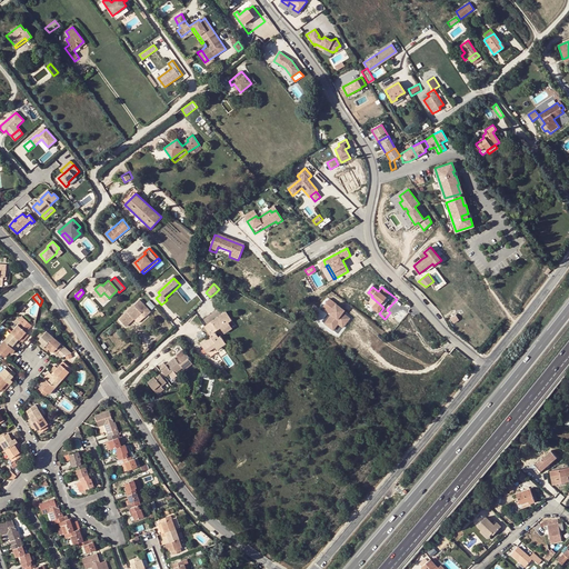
[(151,311),(140,299),(119,319),(127,327),(135,319),(138,323),(151,311)]
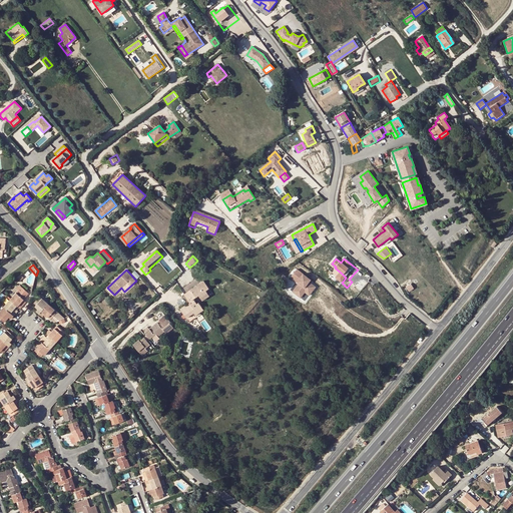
[(308,278),(303,274),(297,282),(299,284),(295,288),(303,294),(305,292),(309,296),(316,287),(309,282),(306,279),(308,278)]
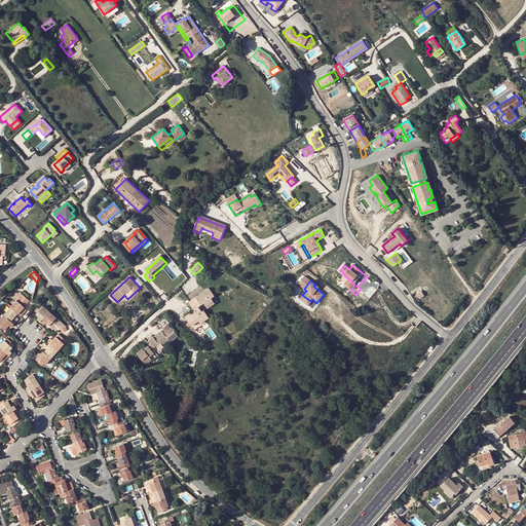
[(211,298),(214,296),(209,288),(203,292),(205,293),(202,295),(200,293),(189,302),(194,309),(196,312),(194,313),(193,312),(189,315),(188,314),(185,316),(191,326),(198,321),(207,315),(203,310),(201,311),(200,308),(199,309),(197,307),(203,303),(205,305),(213,300),(211,298)]
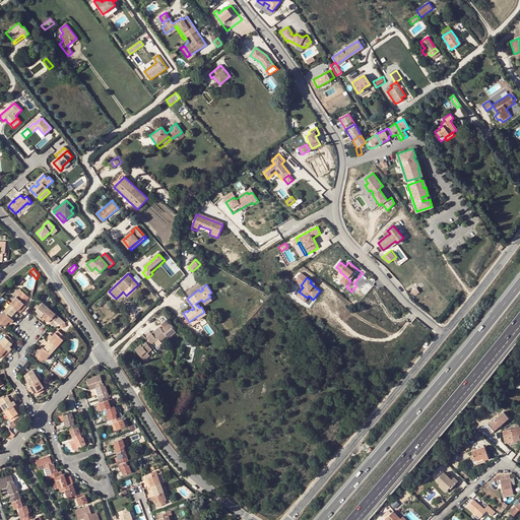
[(17,293),(18,294),(25,300),(27,297),(19,289),(17,293)]
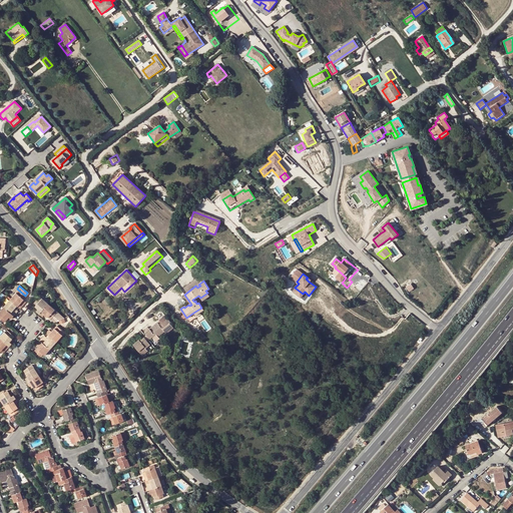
[(295,288),(293,291),(301,298),(303,294),(295,288)]
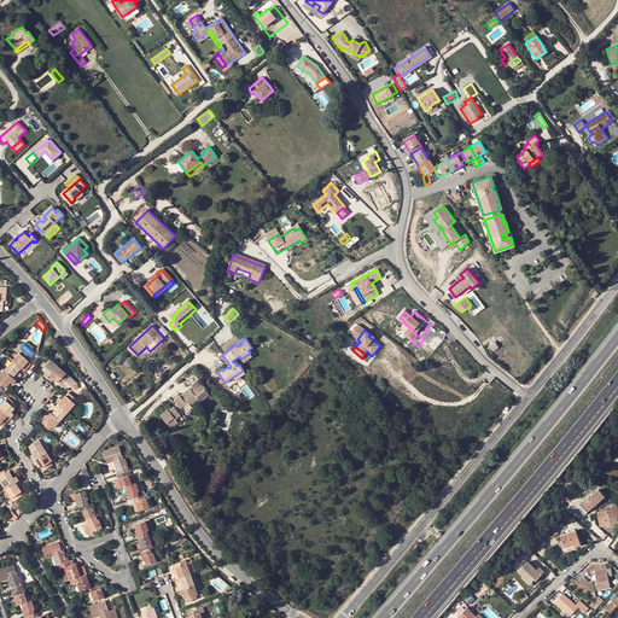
[(21,368),(24,371),(28,367),(25,365),(29,361),(31,357),(30,356),(22,349),(12,360),(21,368)]
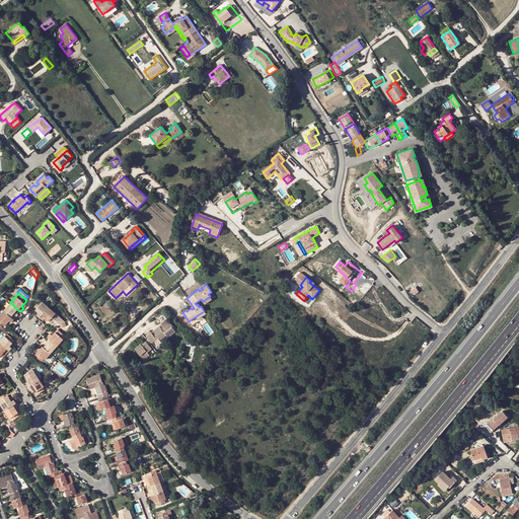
[(36,314),(40,317),(49,307),(43,301),(41,303),(40,301),(33,307),(39,312),(36,314)]
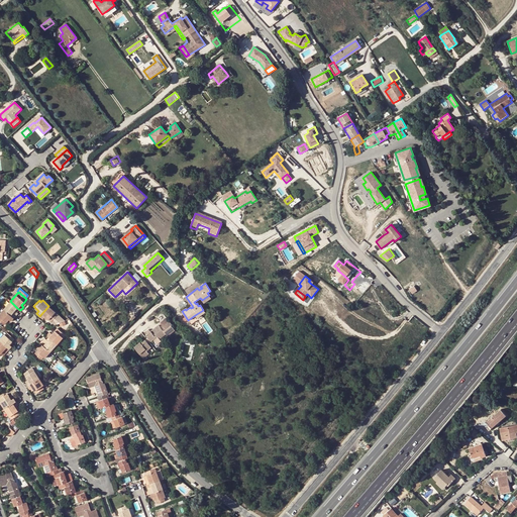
[(6,306),(4,308),(14,317),(18,313),(15,310),(17,308),(10,301),(6,306)]
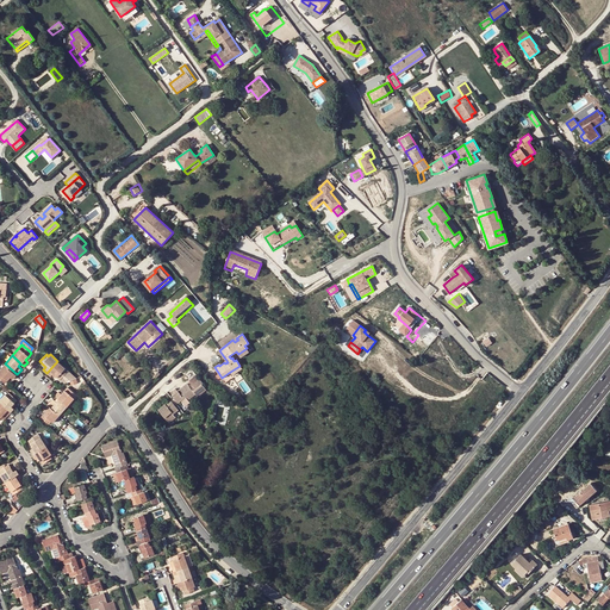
[(57,361),(47,373),(50,377),(53,373),(60,379),(62,378),(68,371),(57,361)]
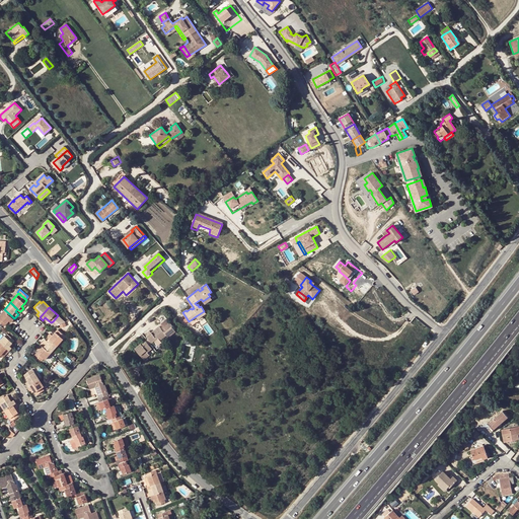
[(14,318),(4,309),(0,313),(0,321),(4,325),(9,320),(11,322),(14,318)]
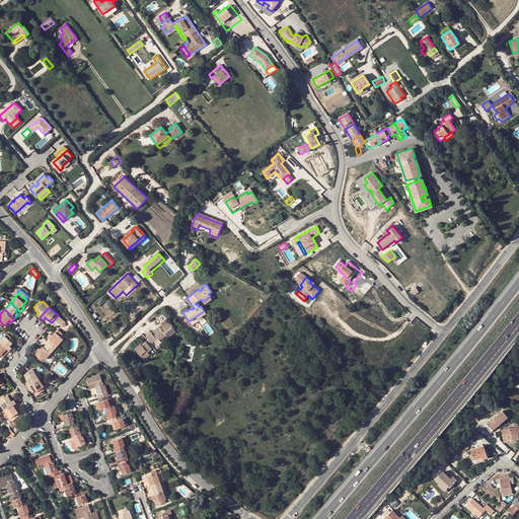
[(66,322),(58,315),(53,321),(58,325),(59,324),(65,322),(66,322)]
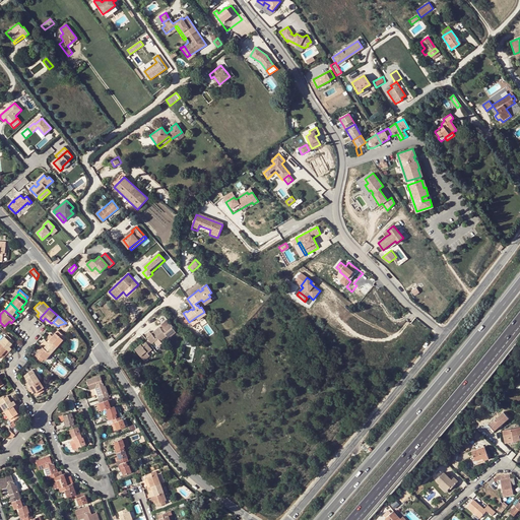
[(164,327),(161,329),(165,333),(167,336),(169,338),(176,332),(172,328),(174,327),(167,319),(160,324),(164,327)]
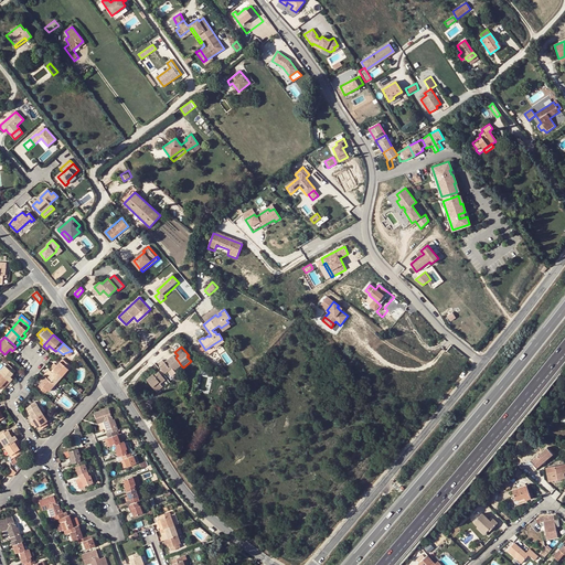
[(161,369),(164,373),(171,368),(173,371),(181,365),(179,362),(176,358),(173,355),(164,362),(162,364),(160,365),(159,366),(161,369)]
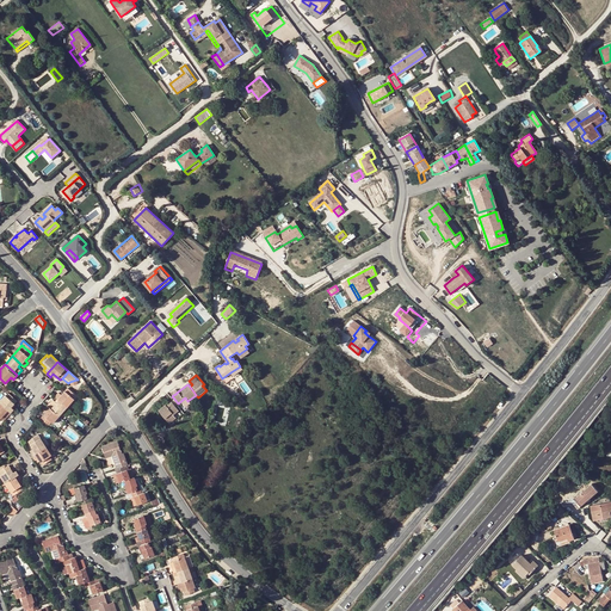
[(59,392),(55,396),(57,397),(60,400),(67,406),(76,395),(68,388),(62,394),(59,392)]
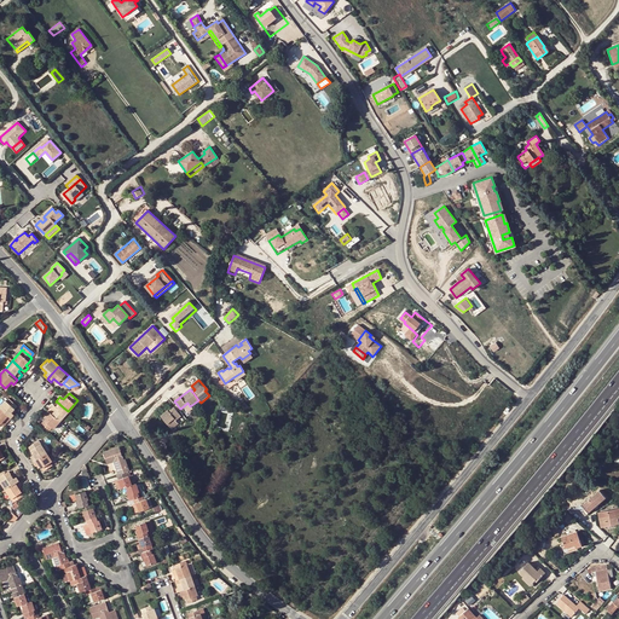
[(6,400),(0,405),(0,408),(11,417),(15,414),(12,412),(17,405),(10,399),(7,401),(6,400)]
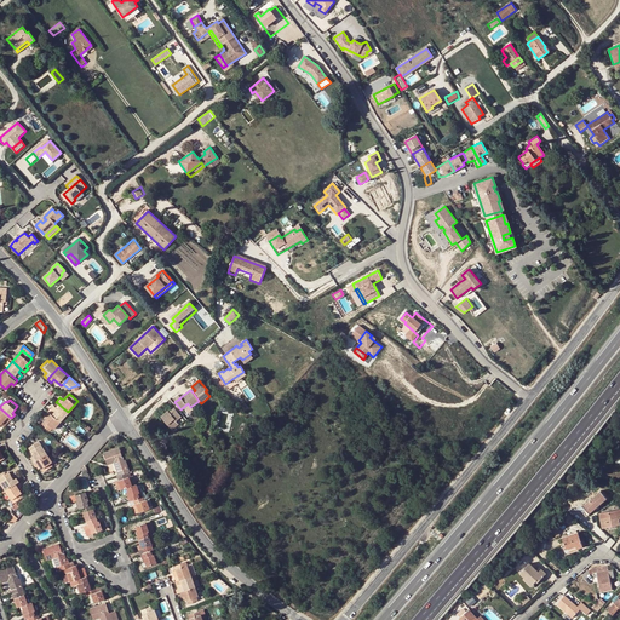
[(55,405),(49,411),(61,422),(62,419),(68,412),(61,406),(58,408),(56,406),(55,405)]
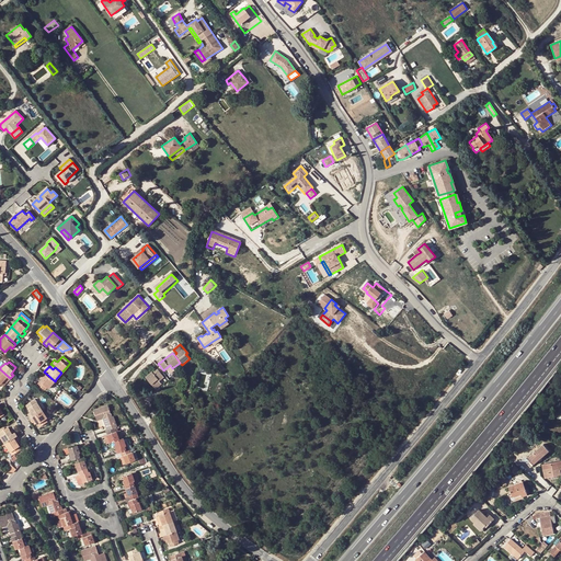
[(163,376),(161,373),(158,368),(152,373),(151,371),(145,377),(151,384),(157,379),(159,380),(163,376)]
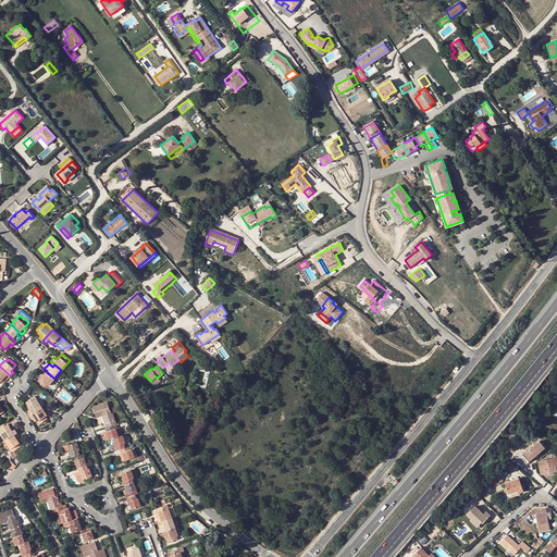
[(10,375),(0,367),(0,381),(1,380),(4,376),(7,379),(10,375)]
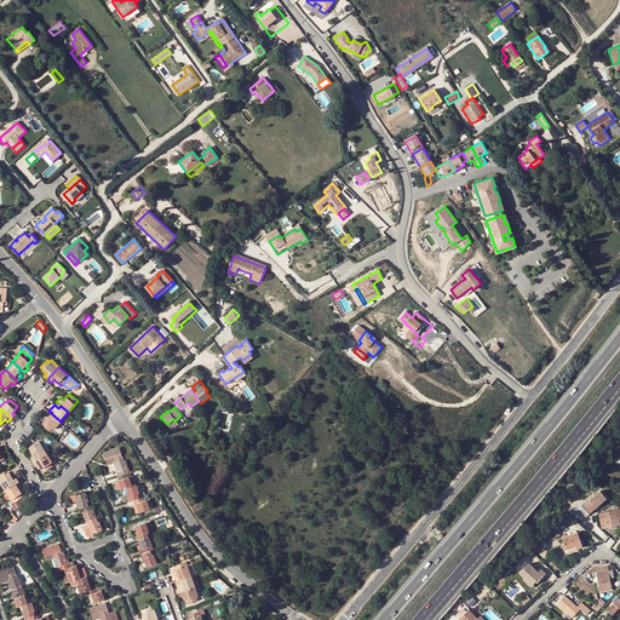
[(61,422),(49,411),(46,414),(49,417),(42,423),(50,430),(52,426),(53,429),(58,424),(61,422)]
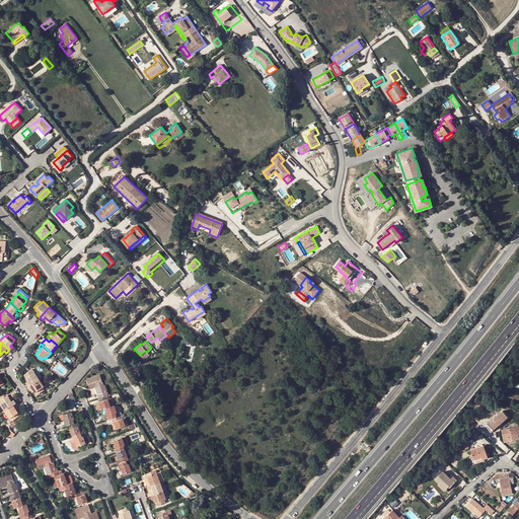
[(145,351),(140,355),(143,359),(149,354),(147,352),(145,351)]
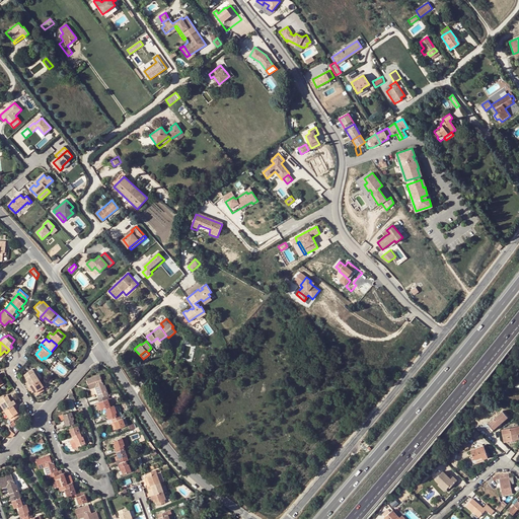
[(34,382),(40,379),(32,369),(24,374),(28,381),(25,382),(28,386),(34,382)]
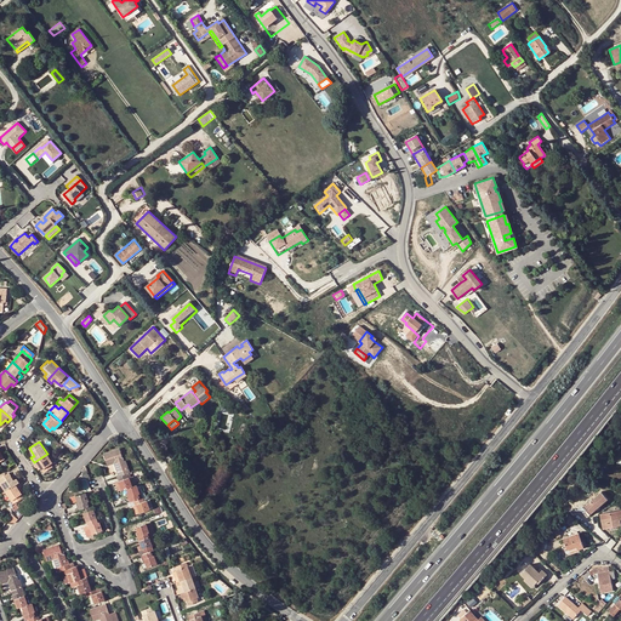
[(127,473),(130,472),(126,460),(124,461),(119,448),(103,454),(108,465),(114,463),(117,462),(119,471),(118,472),(119,476),(123,474),(127,473)]
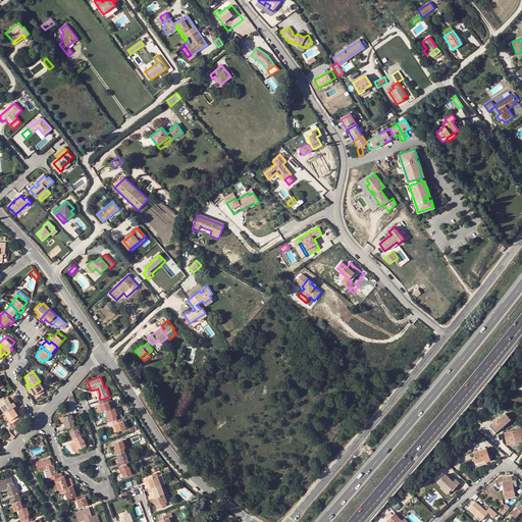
[(44,388),(40,381),(35,384),(29,388),(31,392),(33,390),(35,393),(37,396),(44,393),(42,389),(44,388)]
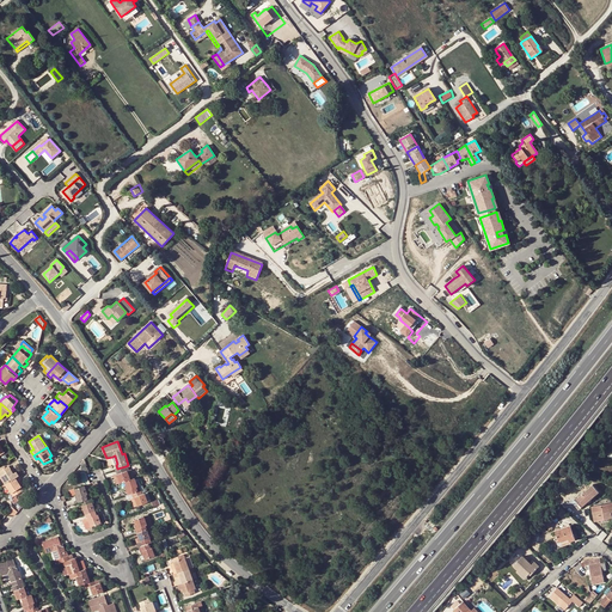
[(0,476),(5,483),(13,478),(18,475),(16,471),(13,472),(8,466),(6,467),(1,470),(0,470),(0,471),(1,475),(0,476)]
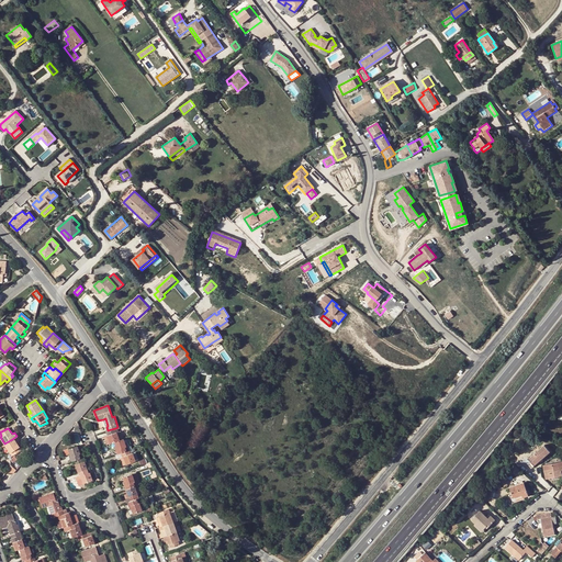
[(111,429),(108,430),(107,431),(108,436),(107,436),(108,440),(109,439),(111,444),(112,442),(114,441),(120,440),(117,431),(116,433),(115,428),(111,429)]
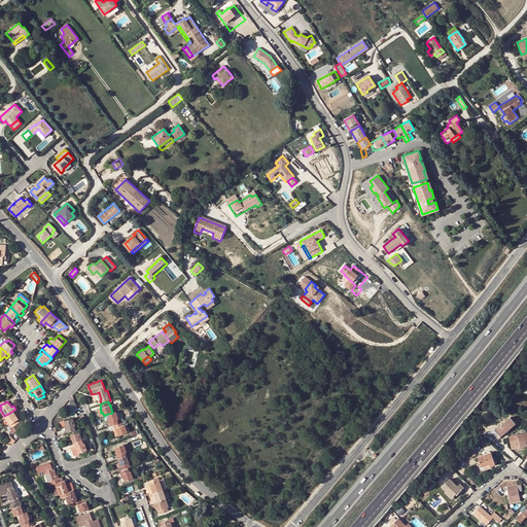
[(11,412),(4,416),(11,426),(20,421),(15,415),(19,413),(15,409),(11,412)]
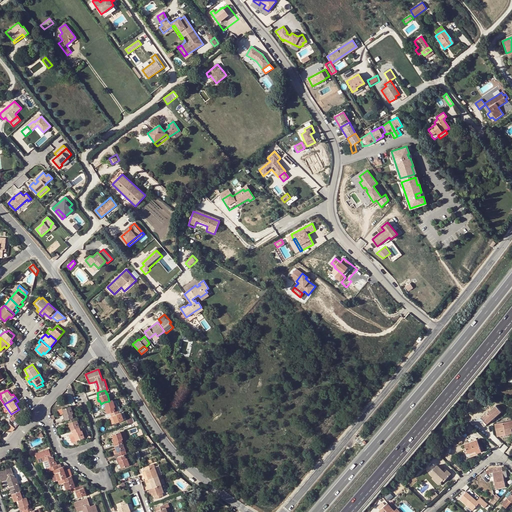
[(109,401),(104,402),(106,406),(105,407),(107,414),(110,413),(112,412),(118,410),(117,406),(115,407),(114,403),(113,399),(109,401)]
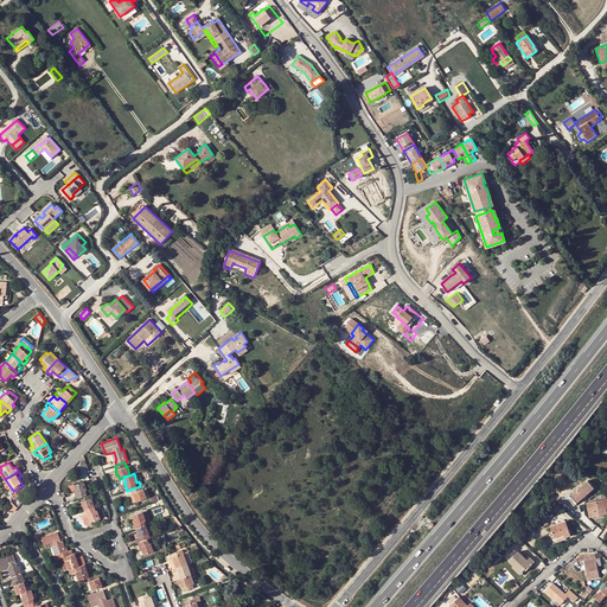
[(574,506),(595,489),(588,480),(572,496),(573,498),(569,500),(574,506)]
